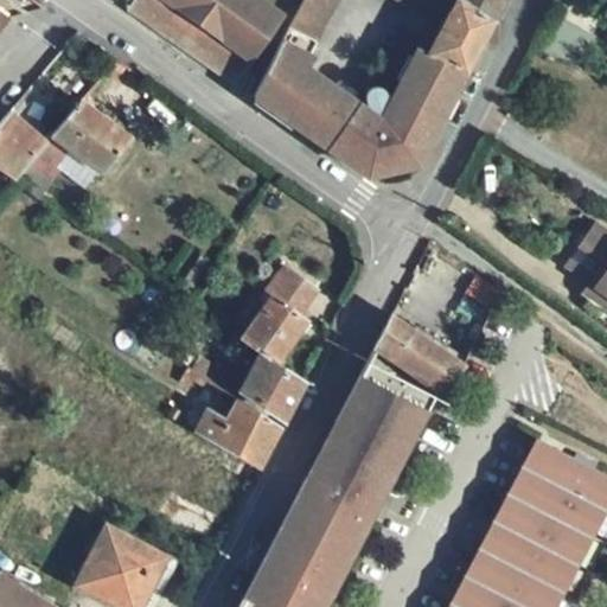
[(134,0),(128,8),(232,82),(281,16),(259,0),(134,0)]
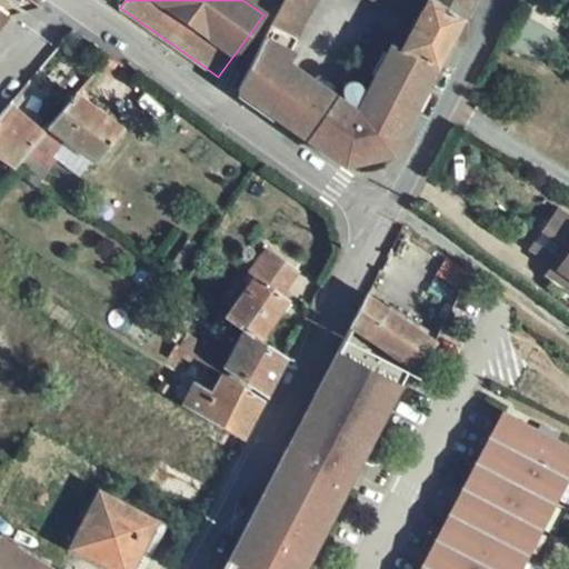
[(412,20),(417,23),(402,50),(437,68),(462,20),(428,0),(287,0),(266,41),(238,91),(318,147),(341,102),(306,77),(289,66),(297,57),(290,53),(317,0),(371,0),(411,23),(412,20)]
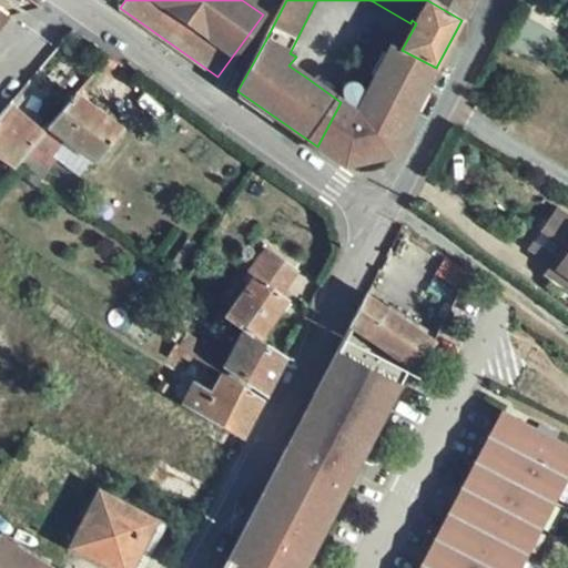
[(427,0),(462,20),(472,0),(427,0)]
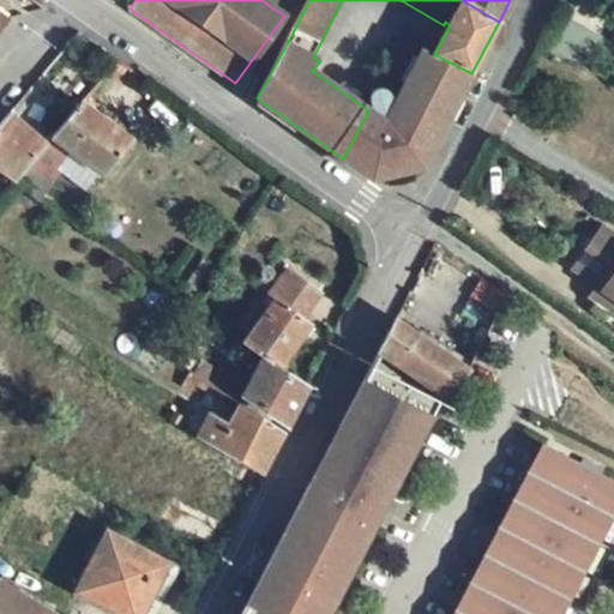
[(0,36),(12,19),(0,11),(0,36)]
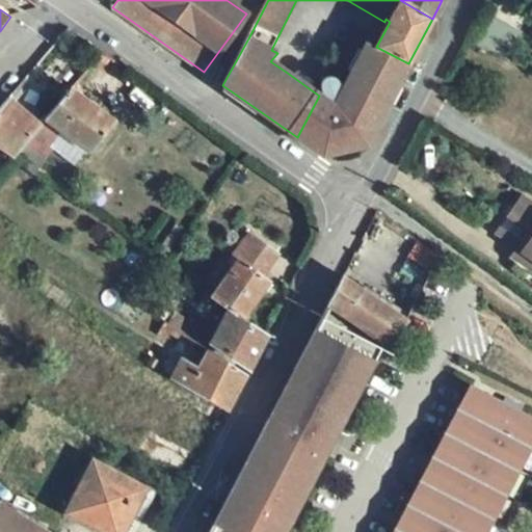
[(367,143),(408,63),(376,47),(367,44),(342,88),(319,96),(297,137),(321,155),(325,148),(361,141),(367,143)]
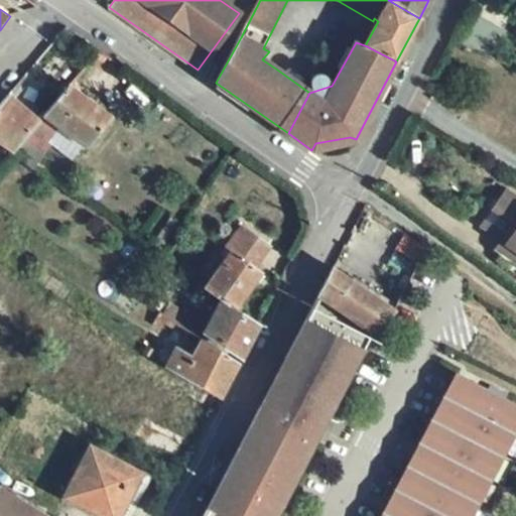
[(100,49),(93,57),(107,69),(114,59),(100,49)]
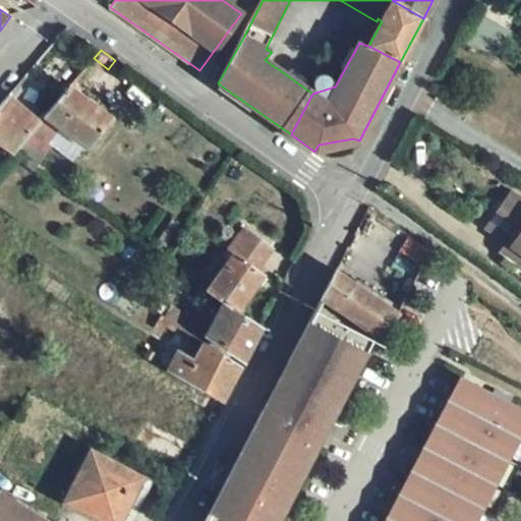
[(112,118),(70,88),(45,117),(88,149),(112,118)]
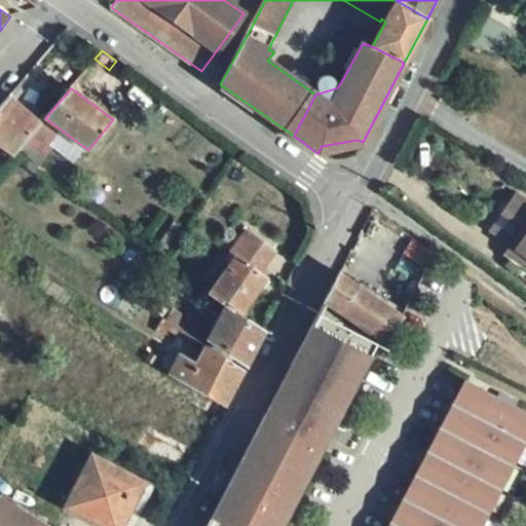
[(10,95),(6,100),(37,127),(41,122),(10,95)]
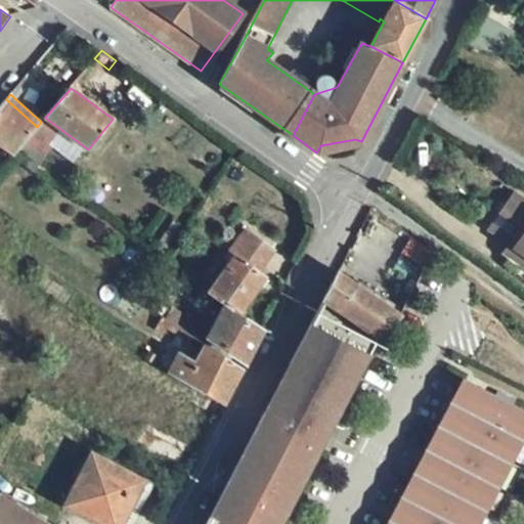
[(6,99),(0,105),(0,147),(12,156),(37,127),(6,99)]
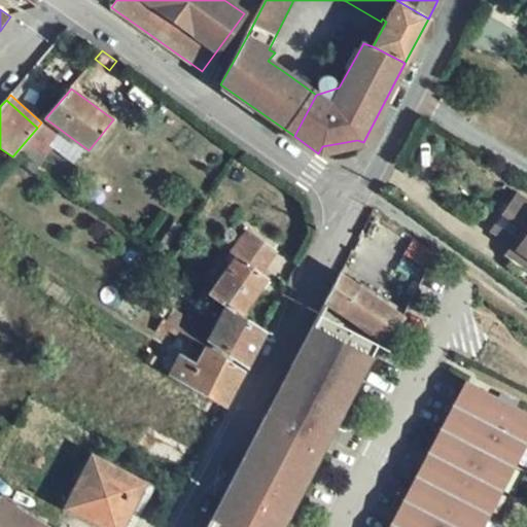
[(526,202),(518,196),(493,230),(515,245),(513,247),(526,256),(526,202)]
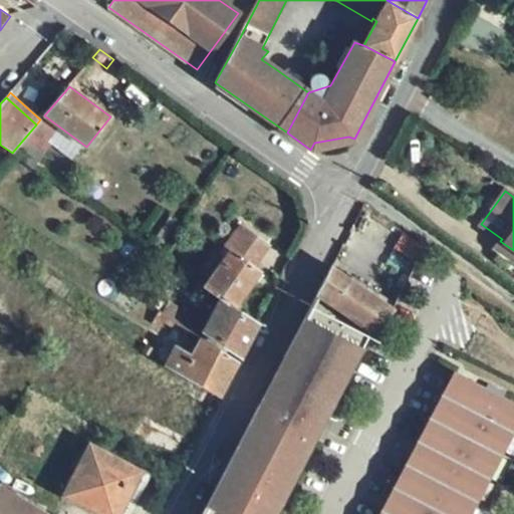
[(246,229),(203,288),(219,299),(234,307),(260,270),(253,266),(269,245),(246,229)]
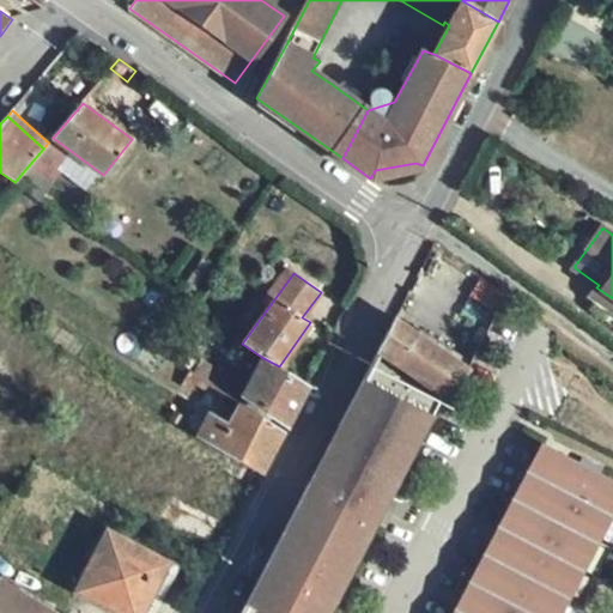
[(484,287),(471,307),(499,326),(511,307),(484,287)]
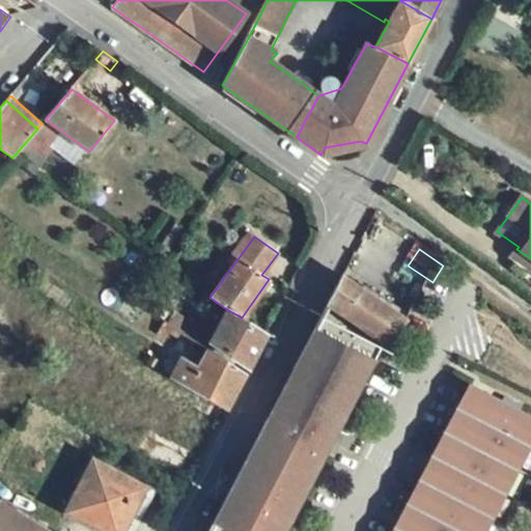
[(530,258),(516,249),(512,255),(530,268),(530,258)]
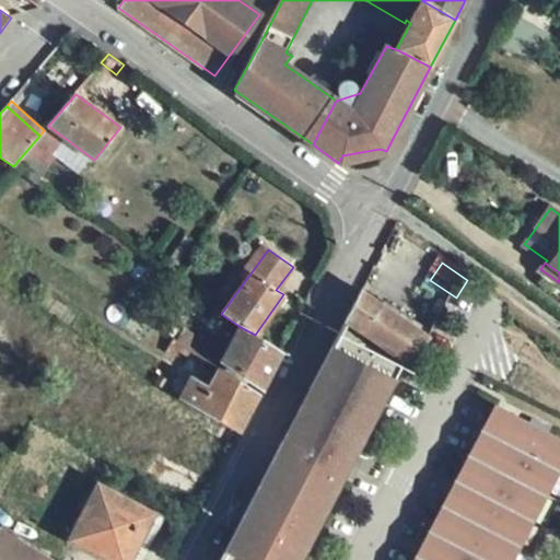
[(361,290),(346,319),(416,368),(432,337),(361,290)]
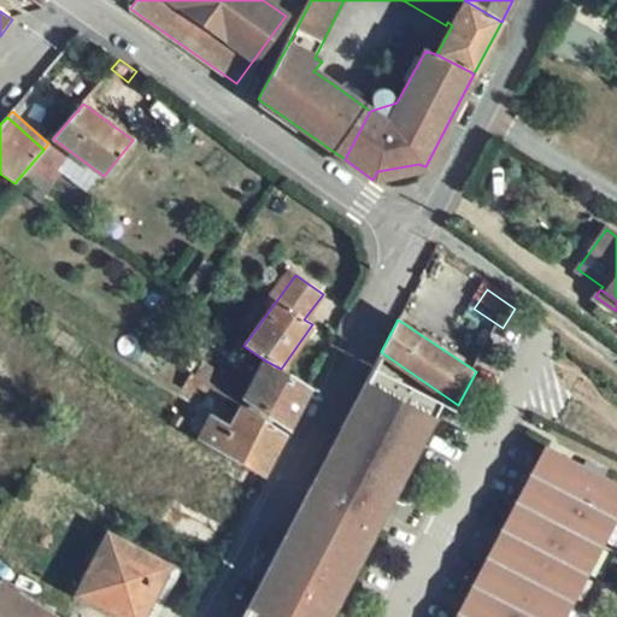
[(263,359),(240,399),(288,429),(309,387),(281,369),(263,359)]
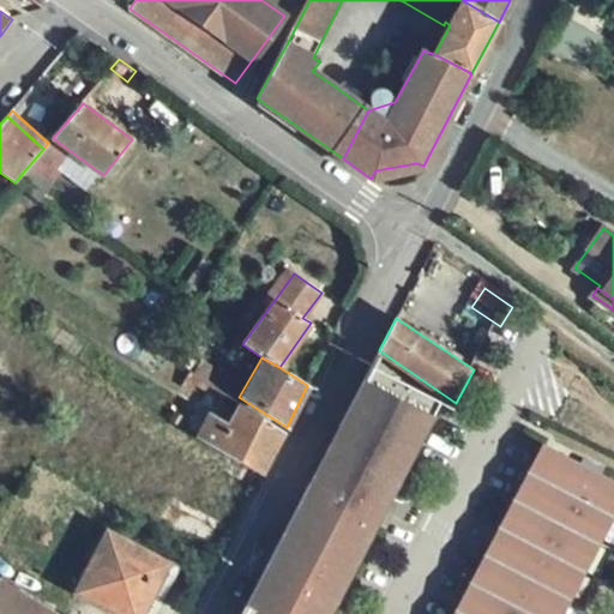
[(392,486),(437,401),(371,366),(326,451),(392,486)]
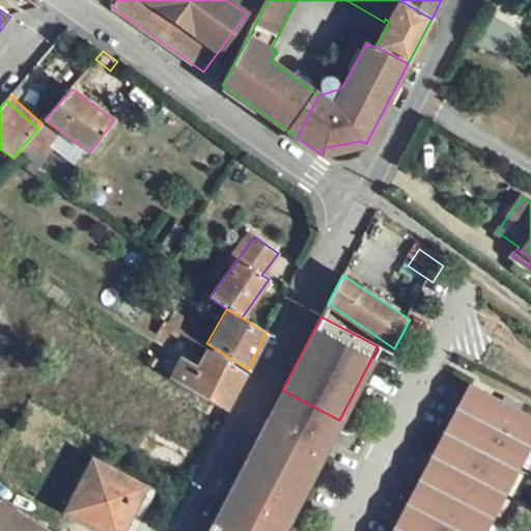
[(167,323),(165,320),(158,334),(166,338),(171,333),(175,328),(167,323)]
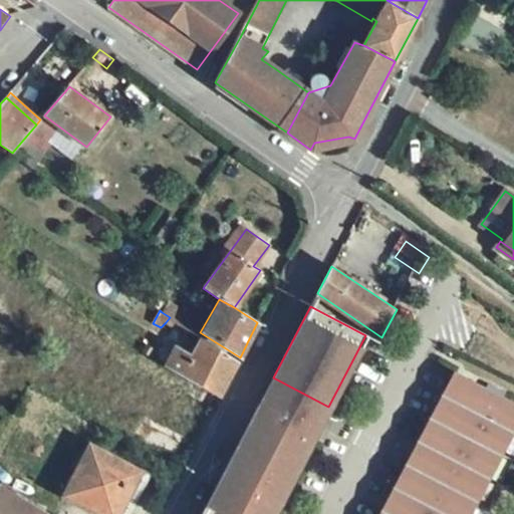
[(191,355),(182,375),(219,397),(238,360),(200,337),(191,355)]
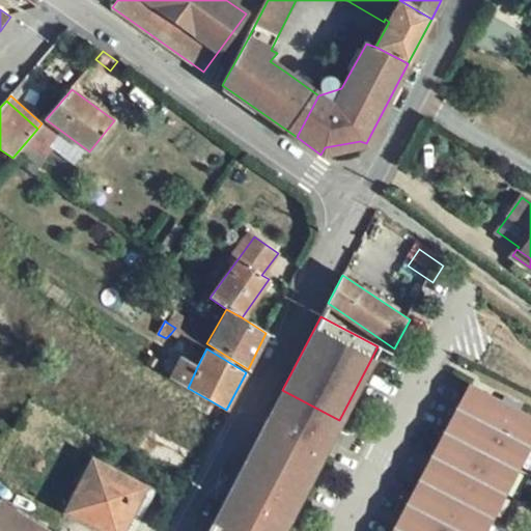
[(159,362),(150,358),(146,363),(156,367),(159,362)]
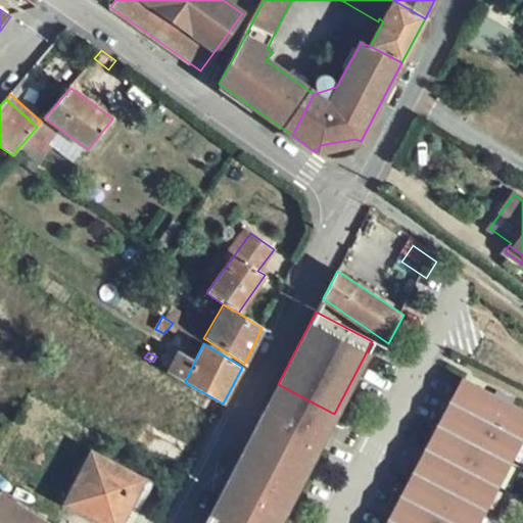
[(194,362),(182,355),(173,376),(185,382),(194,362)]
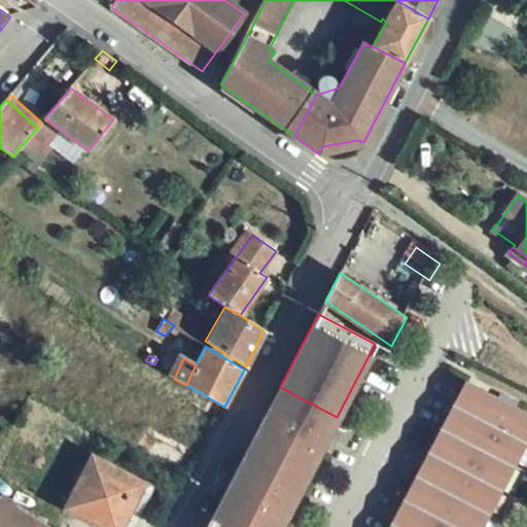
[(496,395),(466,380),(460,391),(490,408),(496,395)]
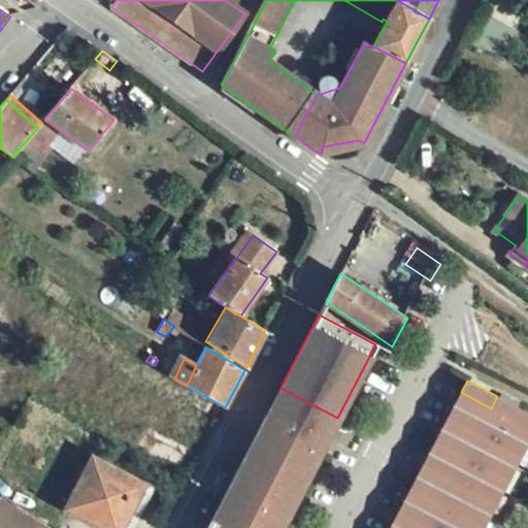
[(325,441),(337,418),(281,388),(265,417),(266,417),(266,416),(267,416),(268,415),(269,415),(270,415),(271,415),(272,415),(273,415),(274,415),(274,416),(325,441)]
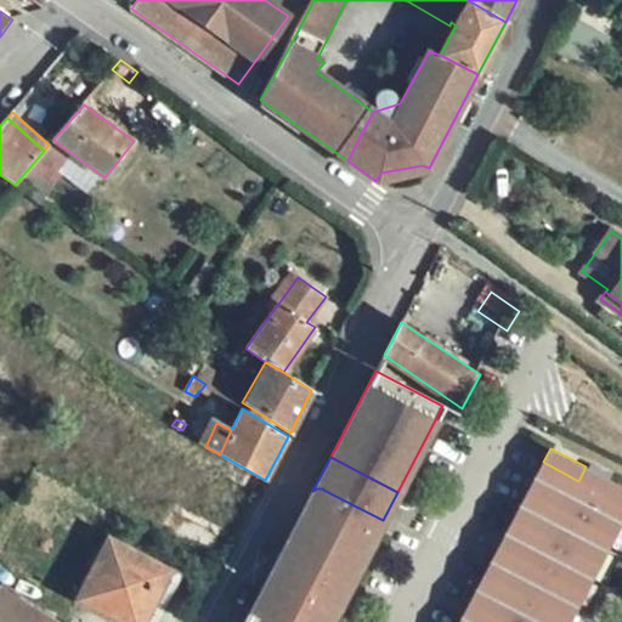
[(566,621),(576,605),(591,577),(605,549),(620,521),(621,515),(621,486),(586,467),(578,481),(543,462),(536,478),(527,493),(561,512),(557,524),(549,537),(514,519),(507,533),(497,549),(533,567),(526,581),(520,593),(485,575),(476,591),(469,606),(498,621),(566,621)]
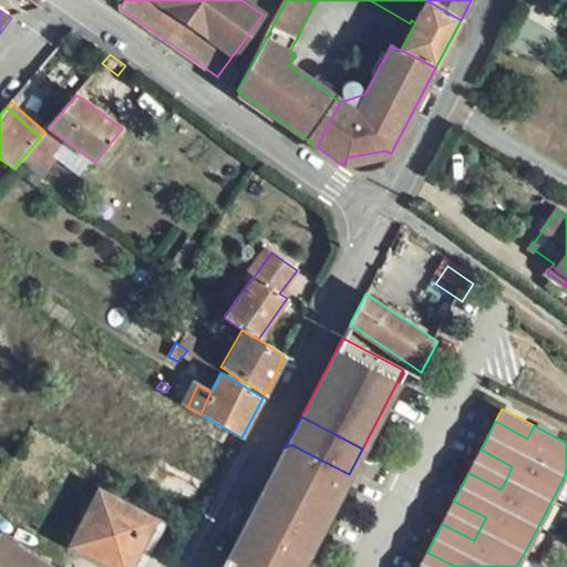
[(300,566),(349,474),(295,446),(295,445),(294,445),(292,445),(291,445),(290,445),(289,445),(288,445),(287,446),(286,446),(286,447),(285,447),(223,566),(300,566)]
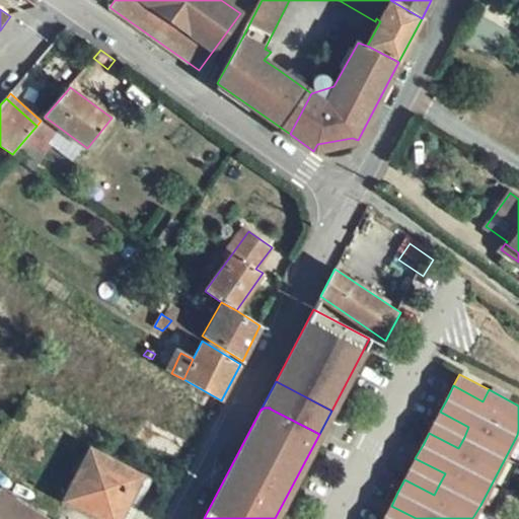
[(468,427),(440,412),(435,422),(464,437),(468,427)]
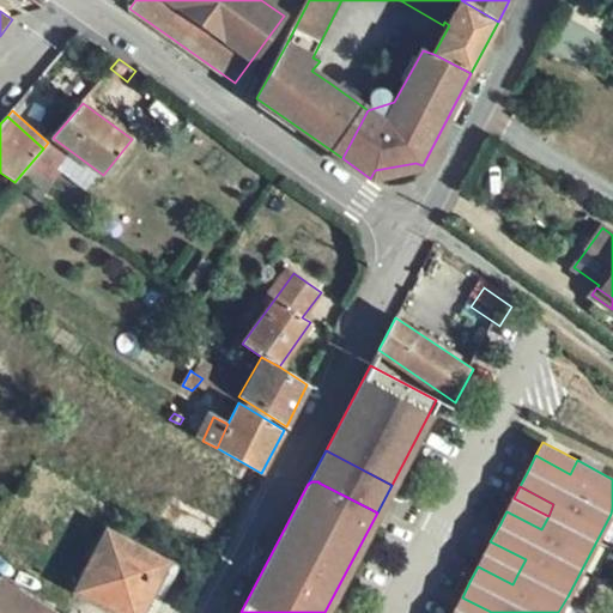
[(548,516),(514,498),(507,511),(541,529),(548,516)]
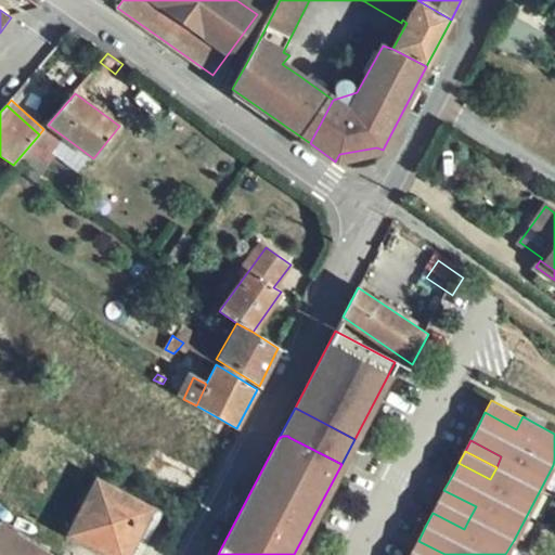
[(156,512),(97,480),(68,534),(106,554),(127,554),(137,537),(141,540),(156,512)]
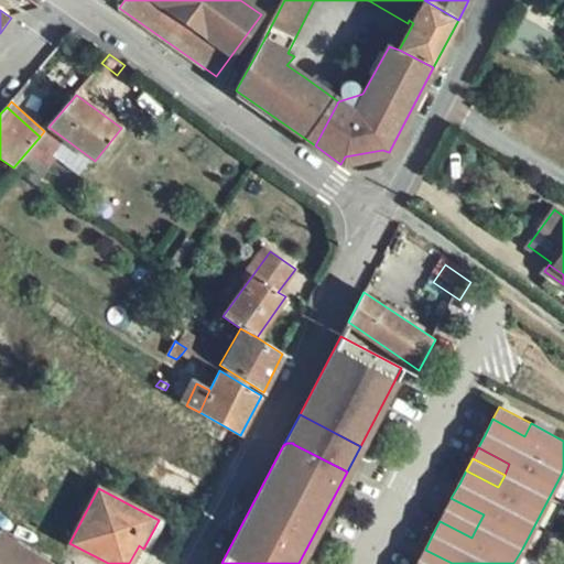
[(484,514),(451,498),(446,510),(477,527),(484,514)]
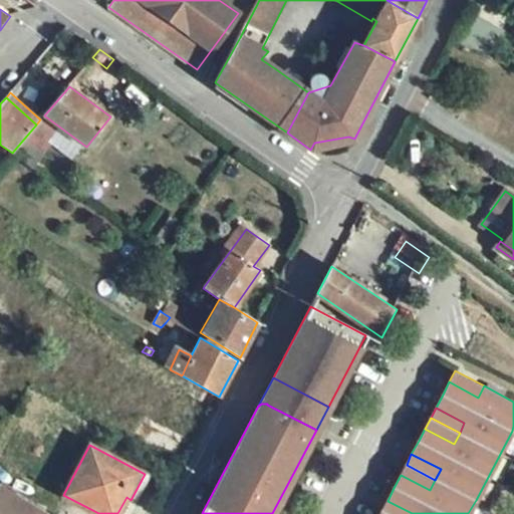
[(435,480),(407,465),(401,475),(430,490),(435,480)]
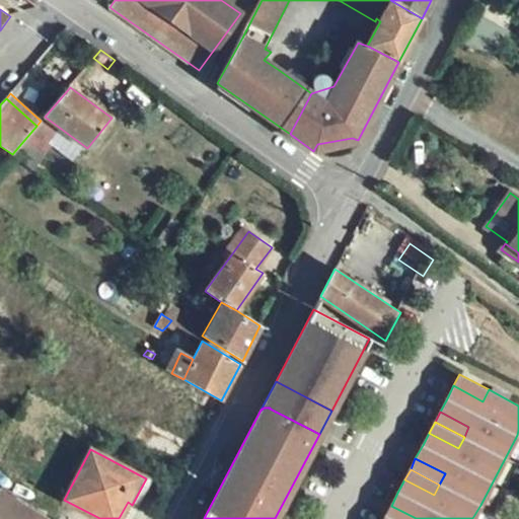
[(44,518),(0,492),(0,518),(44,518)]
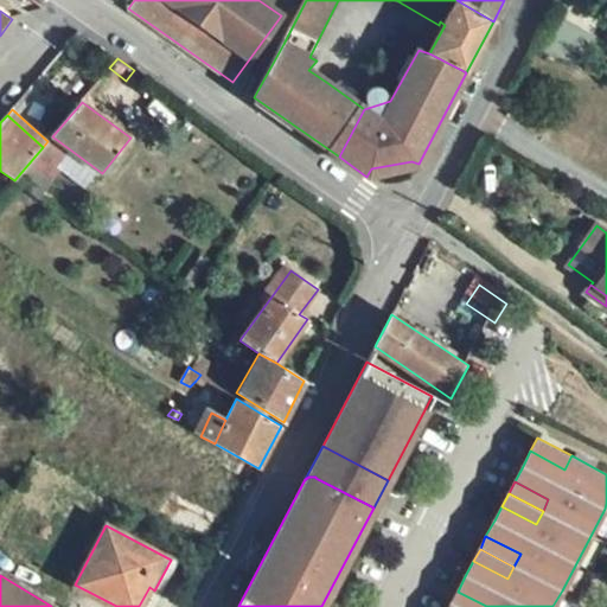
[(486,606),(458,592),(451,604),(458,606),(486,606)]
